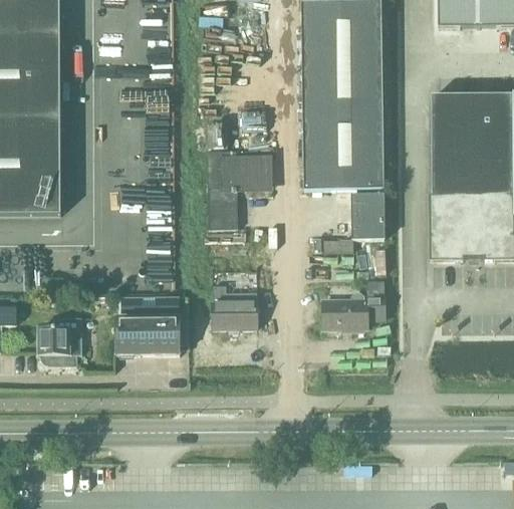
[(0,0),(0,214),(60,214),(59,0),(0,0)]
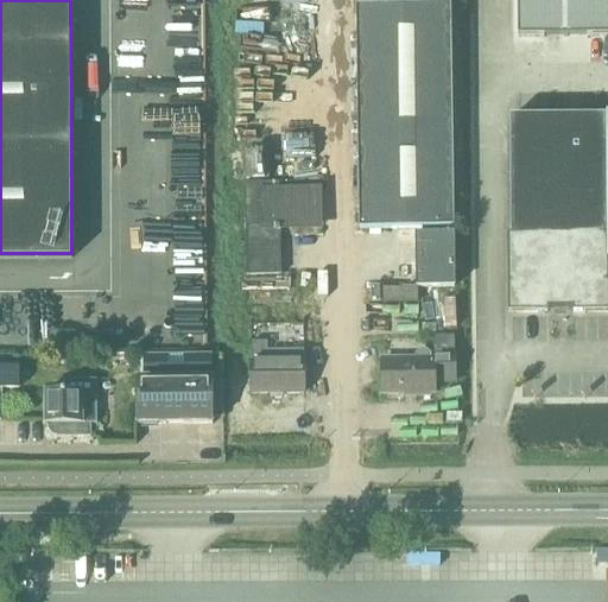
[(416,277),(454,276),(453,228),(451,228),(451,221),(453,221),(450,0),(356,1),(359,222),(420,221),(420,228),(416,228),(416,277)]
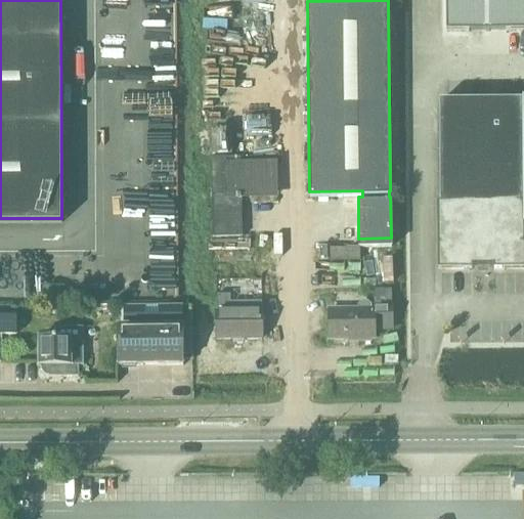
[(445,0),(445,27),(523,25),(523,0),(445,0)]
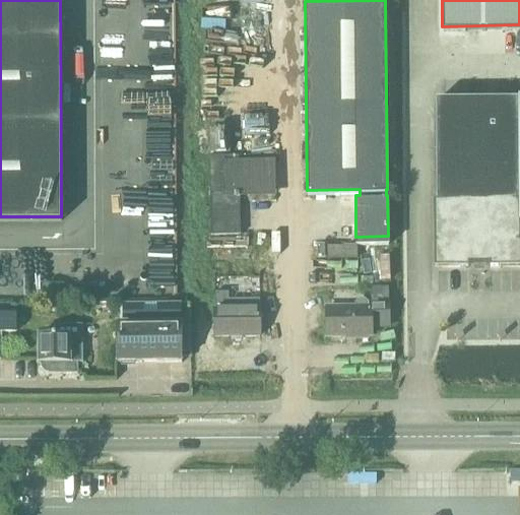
[(436,94),(437,190),(437,197),(433,197),(433,212),(437,212),(437,260),(489,259),(489,263),(500,263),(500,259),(519,259),(519,94),(436,94)]
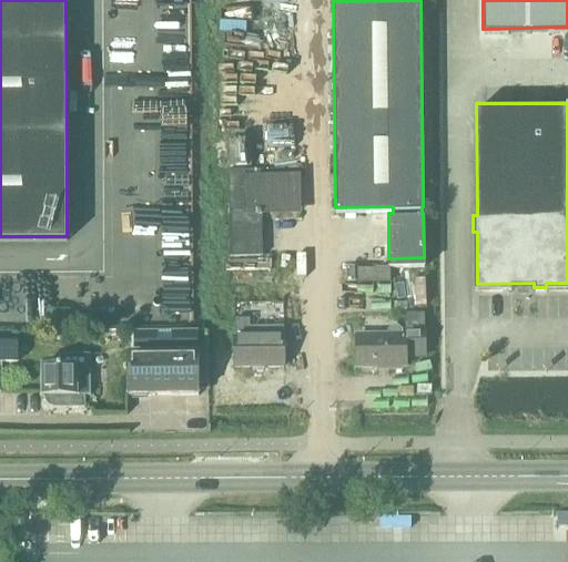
[(256,173),(256,165),(229,165),(230,251),(263,249),(262,205),(288,205),(288,192),(297,191),(297,172),(256,173)]
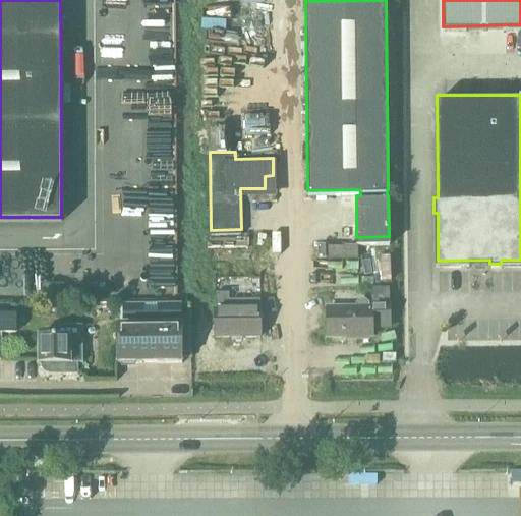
[(371,322),(389,322),(388,283),(372,283),(372,297),(366,297),(366,303),(327,303),(327,332),(371,332),(371,322)]
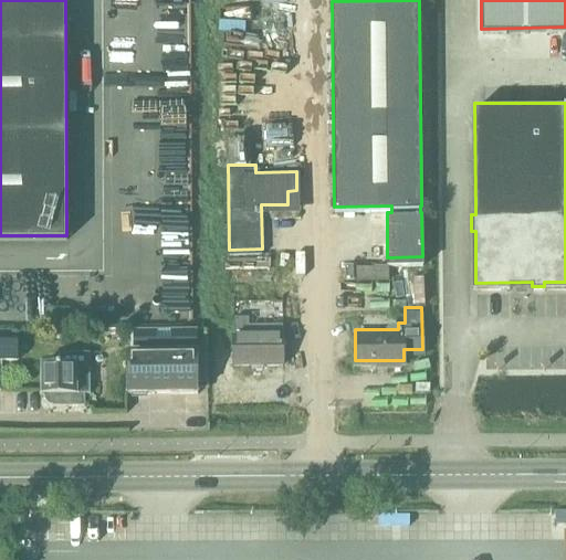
[(234,360),(282,360),(282,320),(249,320),(249,313),(233,313),(234,360)]
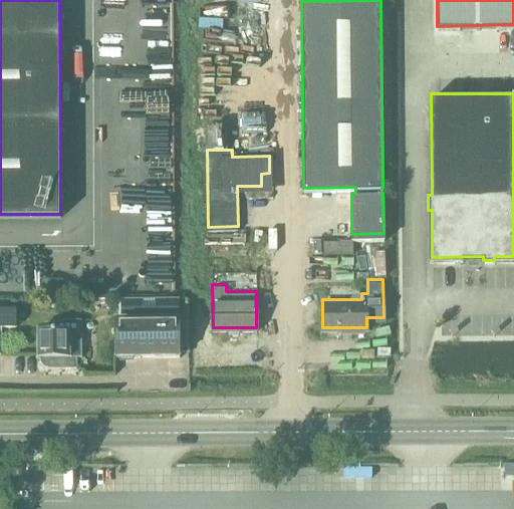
[(121,315),(115,315),(115,353),(180,353),(180,315),(180,296),(120,296),(121,315)]
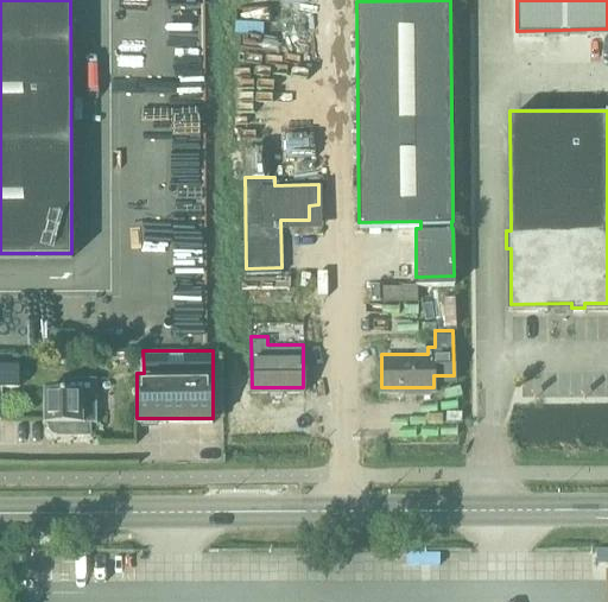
[(18,365),(0,363),(0,382),(0,384),(18,384),(18,365)]
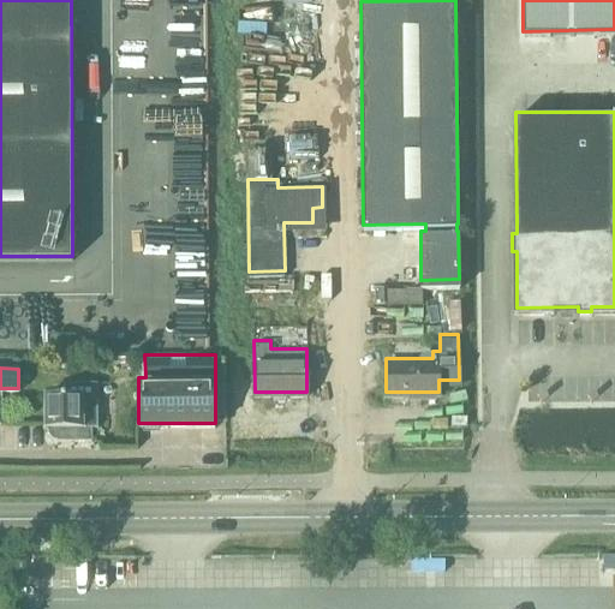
[(65,390),(45,390),(46,423),(58,423),(58,436),(93,436),(91,423),(99,423),(97,378),(65,380),(65,390)]
